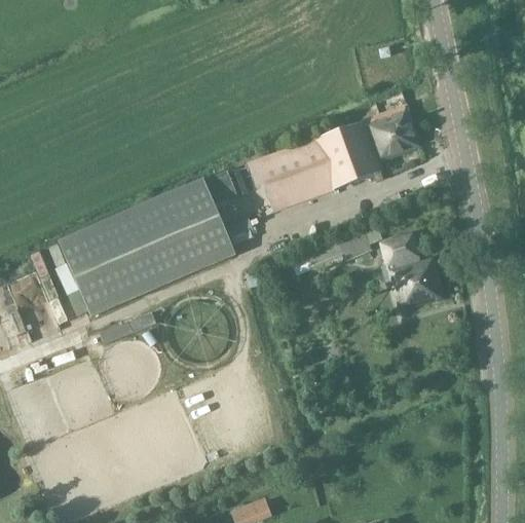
[(380,58),(390,57),(388,46),(378,48),(380,58)]
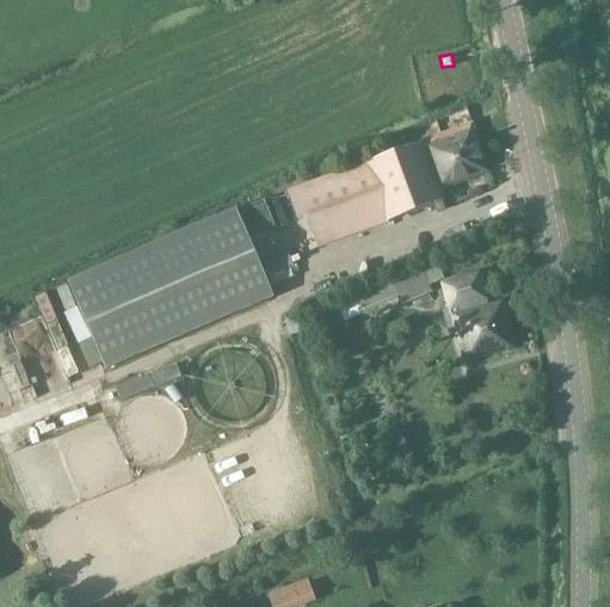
[(470,122),(423,138),(423,140),(296,185),(316,239),(386,216),(387,218),(442,199),(438,189),(490,169),(475,129),(473,129),(470,122)]
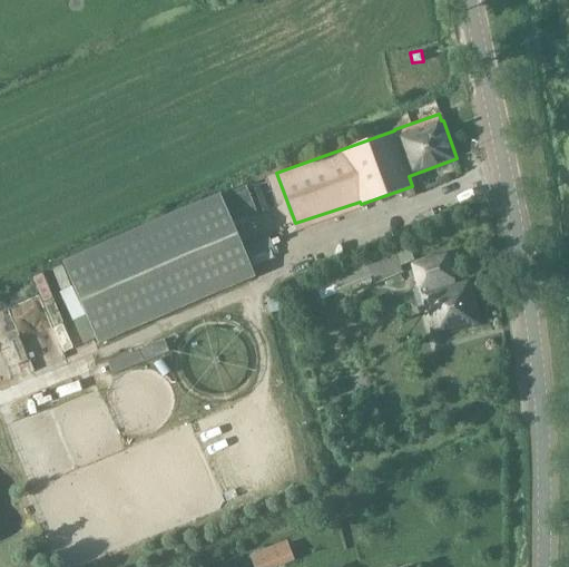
[(221,193),(68,258),(102,340),(255,274),(221,193)]
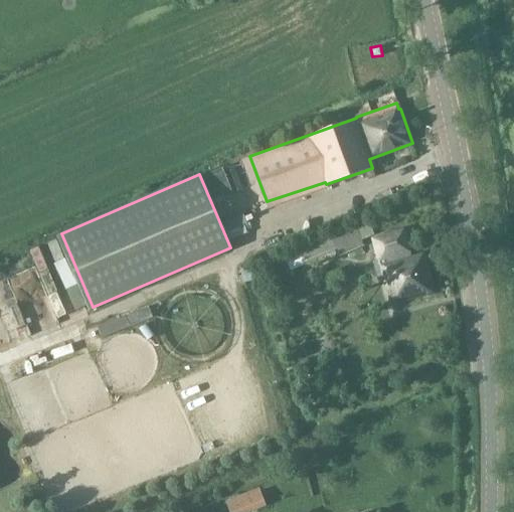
[(297,250),(304,268),(336,254),(337,256),(346,251),(348,256),(361,250),(359,246),(362,244),(360,238),(373,233),(367,220),(297,250)]
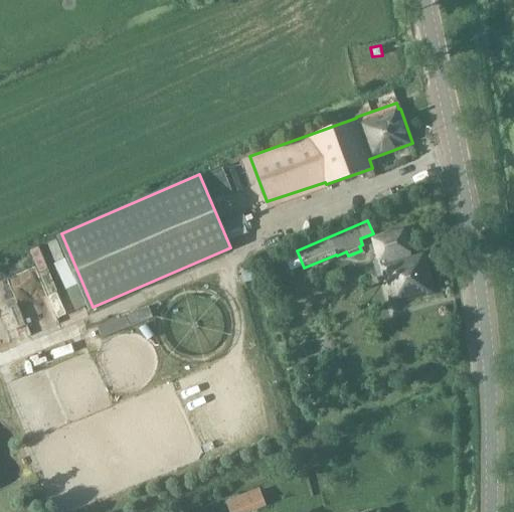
[(390,305),(436,292),(423,250),(412,253),(404,226),(370,236),(375,258),(372,259),(376,276),(383,275),(390,305)]
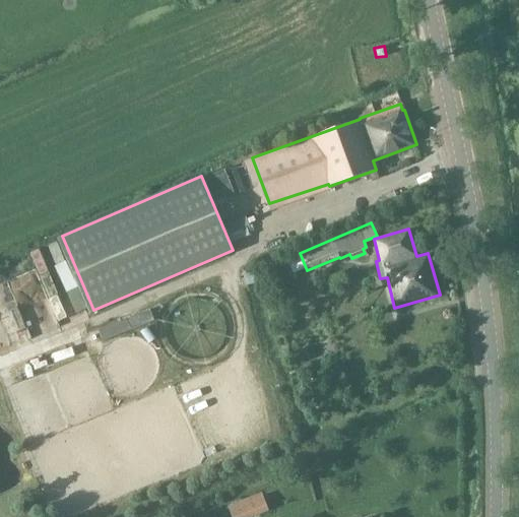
[(273,254),(280,268),(295,261),(287,247),(273,254)]
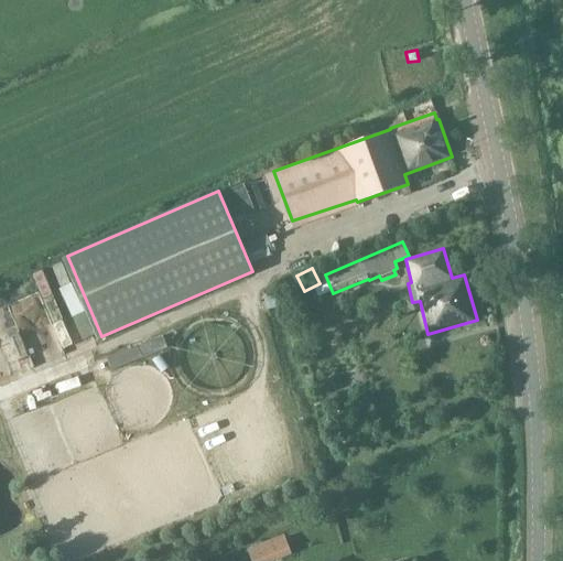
[(9,299),(18,321),(44,311),(35,289),(9,299)]
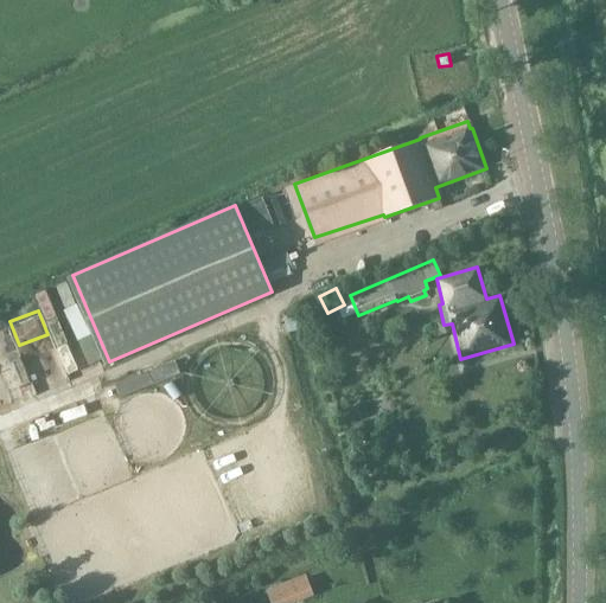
[(18,352),(4,358),(14,387),(29,382),(18,352)]
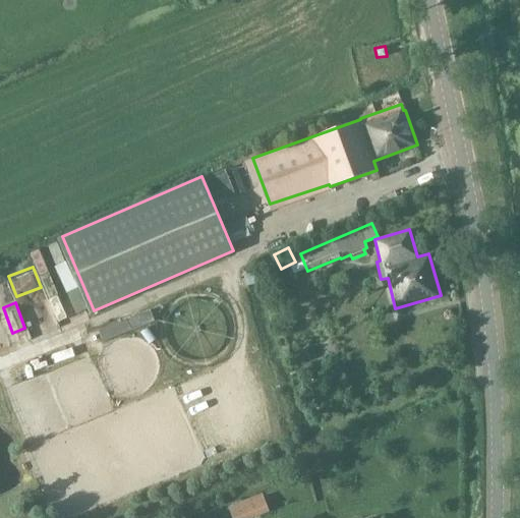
[(122,319),(127,329),(149,320),(145,309),(122,319)]
